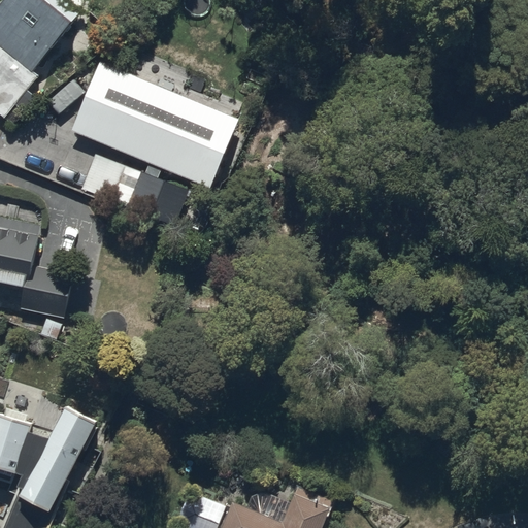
[(71,22),(44,0),(3,0),(0,4),(0,116),(13,128),(38,102),(27,91),(39,77),(31,71),(71,22)]
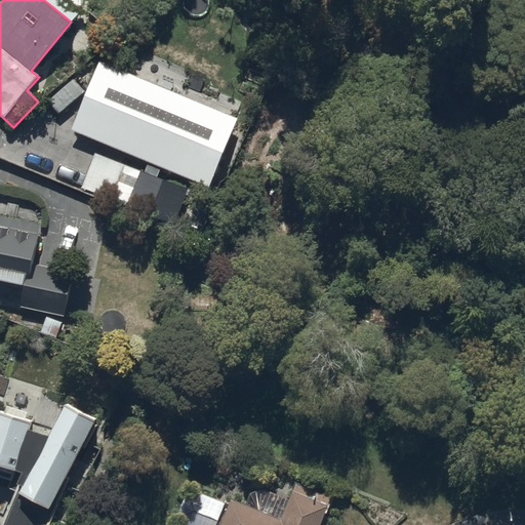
[(237,117),(99,61),(71,129),(209,186),(237,117)]
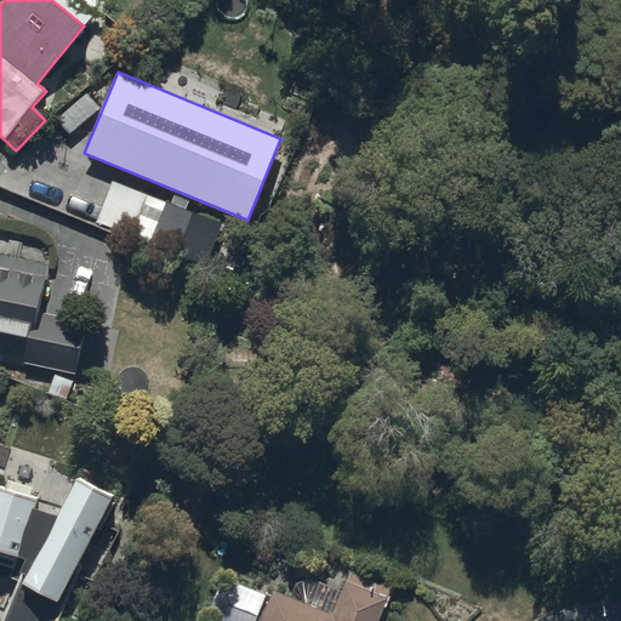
[(163,245),(158,256),(203,273),(222,224),(113,182),(98,220),(163,245)]
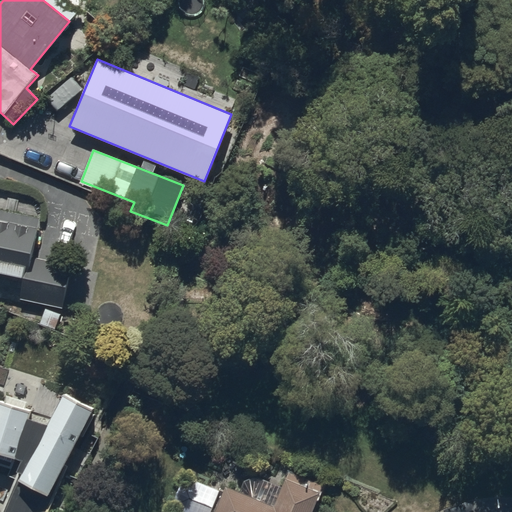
[(71,267),(32,259),(40,220),(0,211),(0,276),(29,283),(25,301),(62,309),(71,267)]
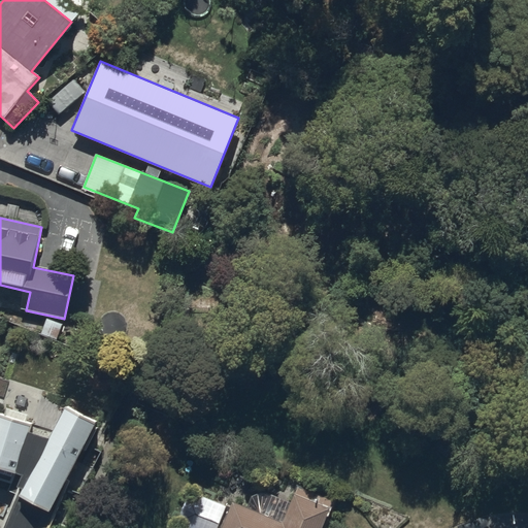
[(5,416),(0,413),(0,482),(10,486),(7,493),(15,495),(2,527),(48,527),(69,480),(99,421),(68,405),(55,432),(33,426),(34,424),(28,422),(29,418),(7,410),(5,416)]
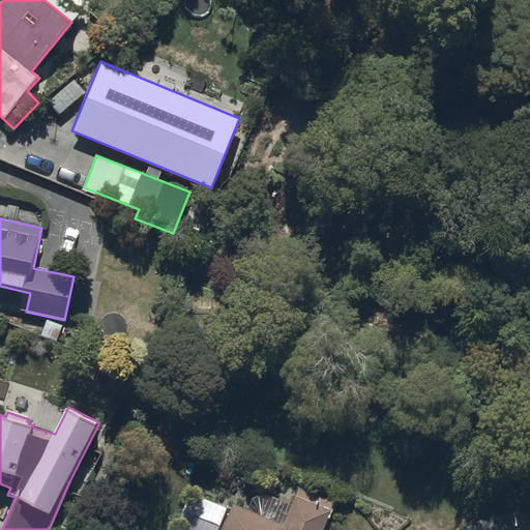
[(215,529),(324,529),(321,529),(331,504),(295,489),(284,518),(233,497),(221,529),(217,528),(215,529)]
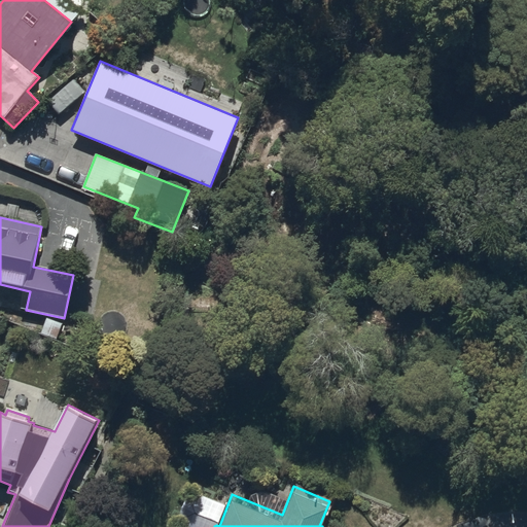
All buildings are outlined.
